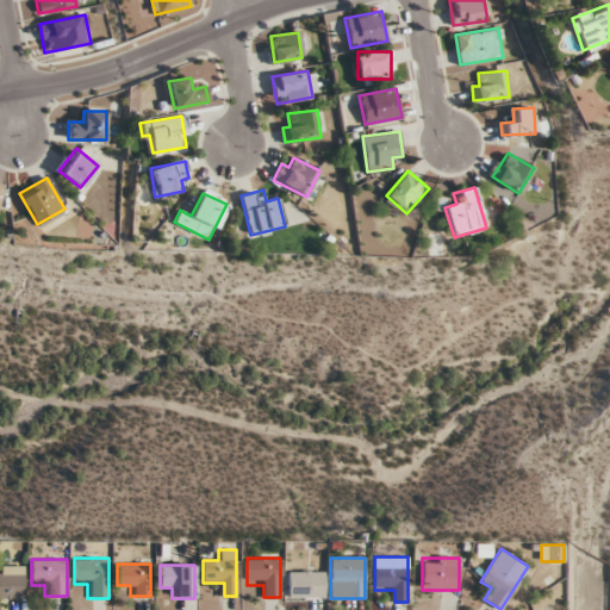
[(324,597),(324,571),(288,571),(288,597),(324,597)]
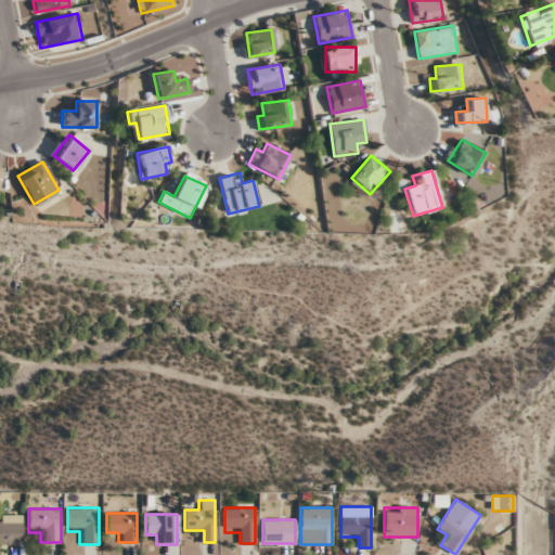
[(23,520),(0,520),(0,543),(23,544),(23,520)]
